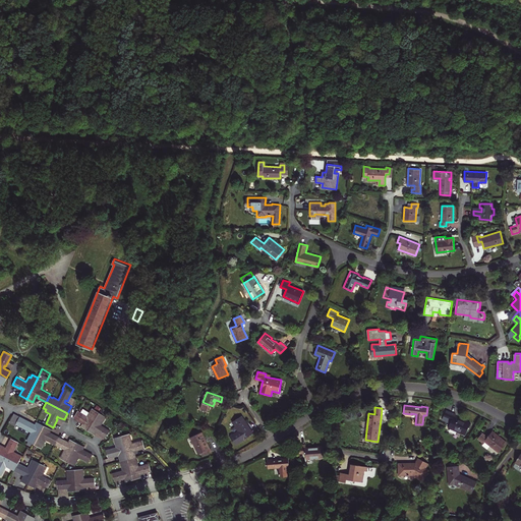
[(88,429),(99,412),(94,409),(92,411),(91,411),(88,415),(77,410),(73,417),(81,422),(82,420),(84,422),(83,423),(81,426),(88,429)]
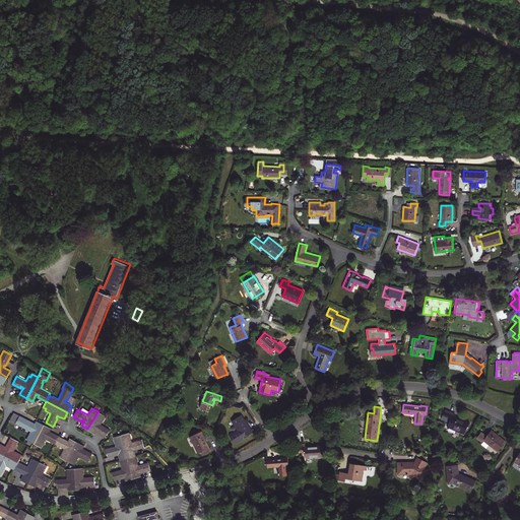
[(469,423),(456,416),(454,415),(455,413),(445,409),(443,415),(446,417),(445,420),(449,421),(447,427),(464,434),(469,423)]
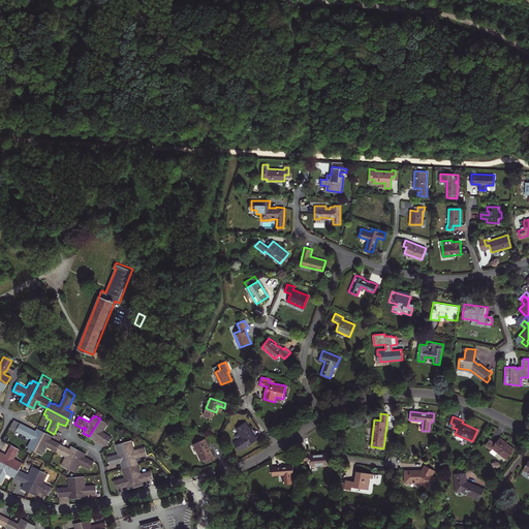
[(100,437),(99,439),(107,444),(112,437),(102,431),(105,426),(104,425),(106,422),(100,418),(89,436),(95,440),(97,438),(98,436),(100,437)]
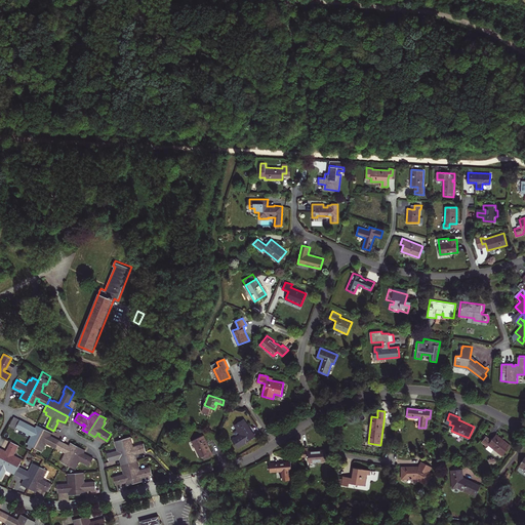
[(34,447),(44,429),(38,425),(36,429),(35,430),(33,429),(34,428),(14,416),(9,426),(14,429),(15,428),(31,436),(29,441),(30,441),(29,445),(34,447)]
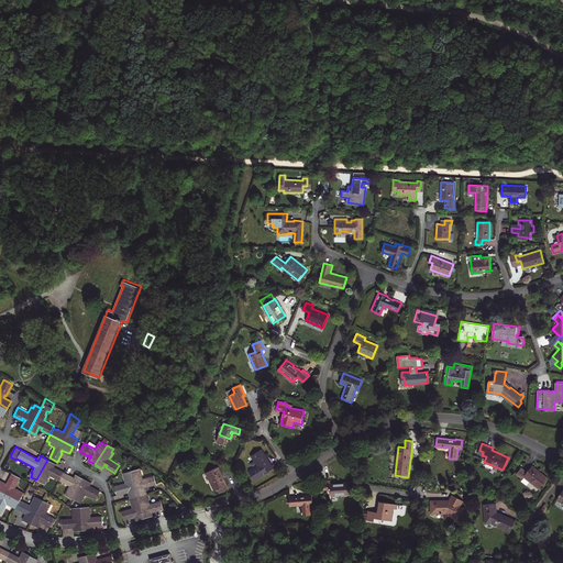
[(255,481),(274,467),(269,462),(268,463),(266,460),(268,460),(262,449),(252,455),(257,465),(249,471),(255,481)]
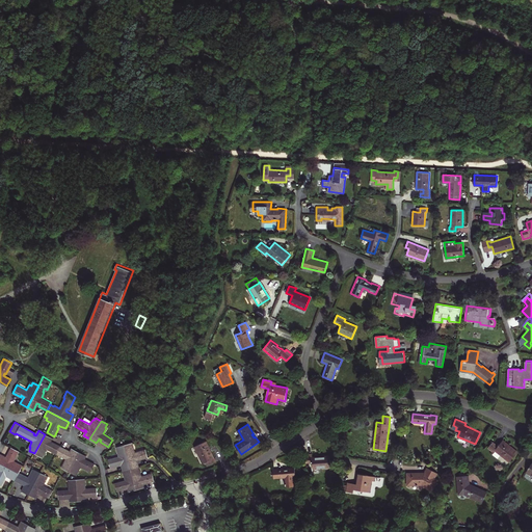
[(46,449),(56,454),(60,446),(52,442),(51,444),(49,442),(50,441),(51,437),(45,434),(34,453),(41,456),(42,453),(44,454),(46,449)]
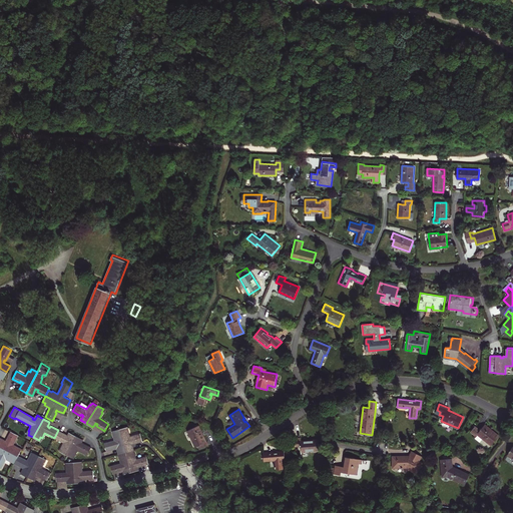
[(499,435),(485,424),(480,430),(475,426),(471,431),(476,435),(477,434),(491,445),(499,435)]
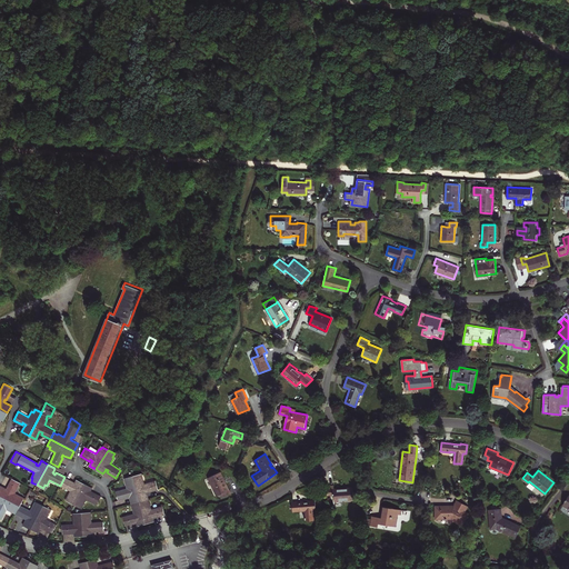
[(230,490),(221,471),(208,477),(217,496),(220,495),(222,498),(232,493),(230,490)]
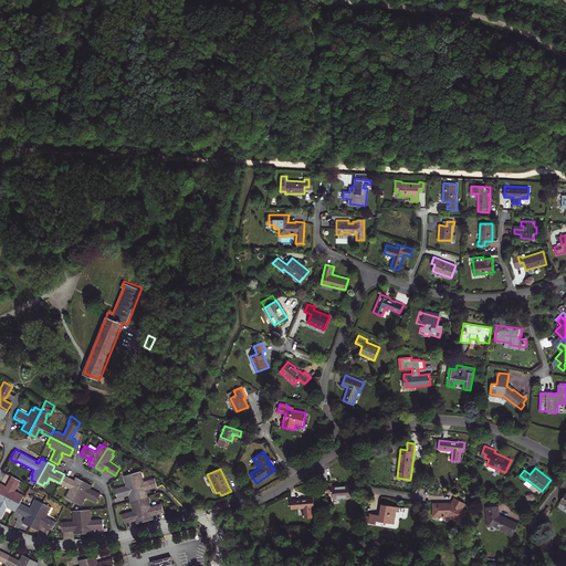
[(138,471),(132,473),(139,499),(146,496),(147,496),(145,490),(144,488),(147,486),(147,489),(157,486),(155,478),(143,480),(142,474),(139,474),(138,471)]
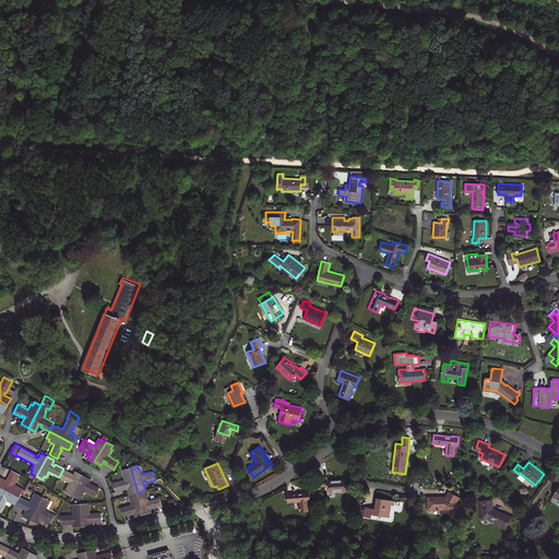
[(138,492),(130,467),(123,468),(125,472),(122,473),(125,479),(114,482),(116,491),(126,488),(125,486),(128,486),(128,488),(130,494),(131,494),(138,492)]
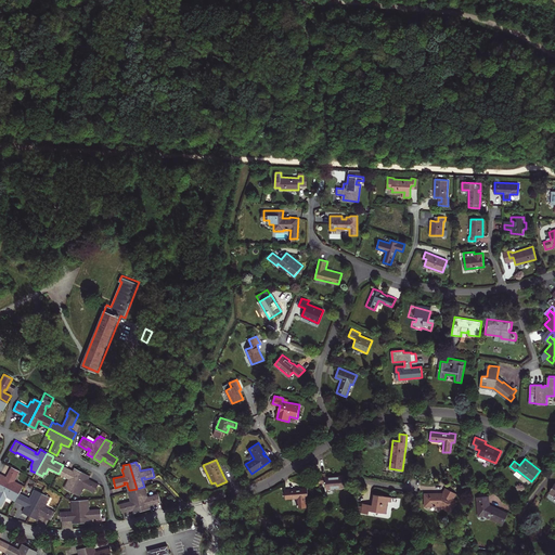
[(68,478),(65,483),(67,485),(65,488),(72,491),(82,470),(75,467),(74,470),(73,473),(71,472),(71,469),(63,465),(59,474),(68,478)]
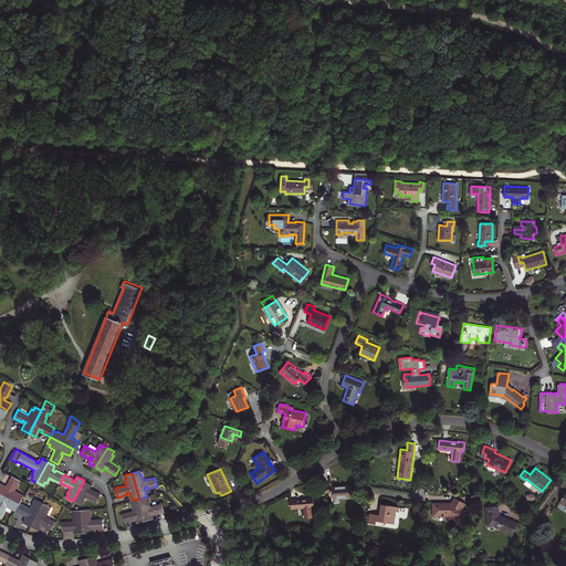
[(0,492),(20,503),(23,496),(19,495),(20,493),(14,490),(20,480),(12,475),(7,484),(9,485),(8,488),(6,486),(0,483),(0,492)]
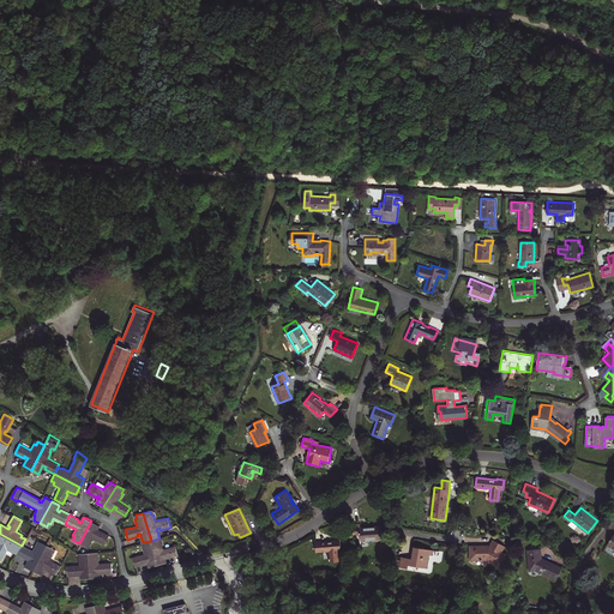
[(109,535),(100,530),(98,531),(95,530),(96,529),(98,525),(91,521),(79,543),(85,547),(88,543),(90,545),(92,539),(104,545),(109,535)]
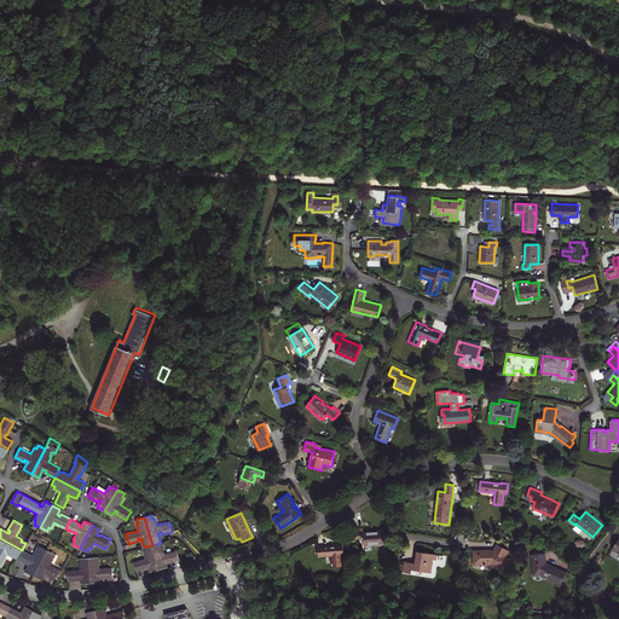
[(385,530),(374,530),(374,531),(369,532),(369,531),(364,531),(363,527),(354,528),(354,538),(364,538),(364,544),(386,543),(385,530)]
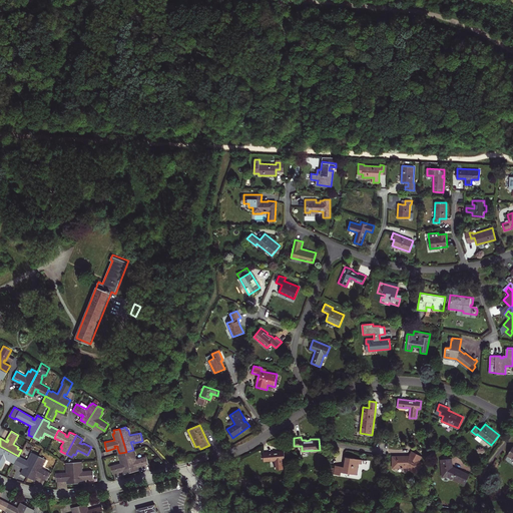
[(6,459),(11,461),(12,460),(15,461),(18,456),(0,446),(0,454),(0,455),(0,467),(1,468),(6,459)]
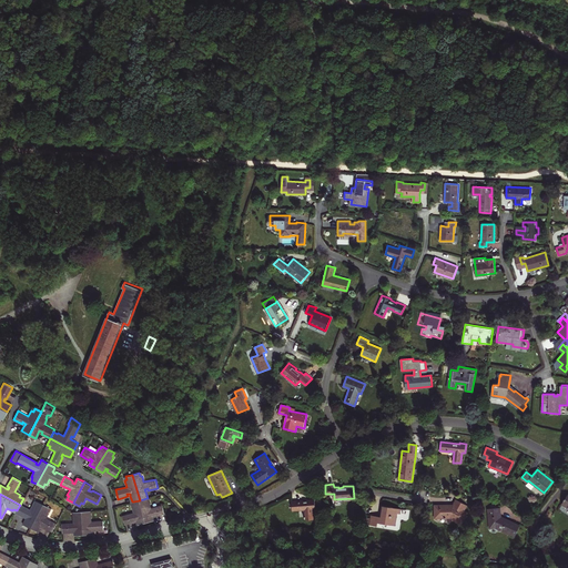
[(146,498),(140,500),(145,523),(153,520),(152,517),(152,515),(154,514),(155,516),(164,514),(162,505),(151,507),(149,501),(148,501),(146,498)]
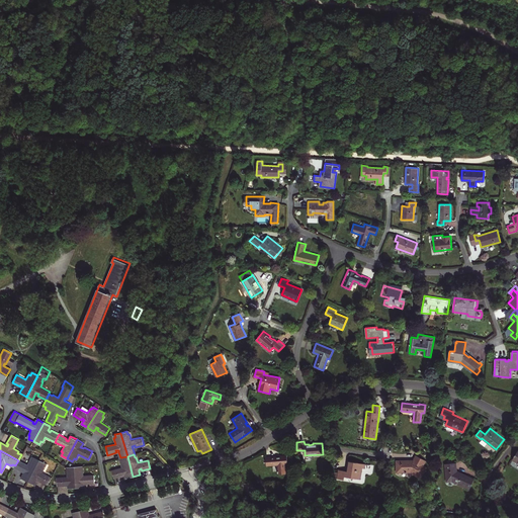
[(286,455),(279,456),(265,457),(266,465),(272,465),(272,463),(277,463),(278,473),(285,472),(284,462),(287,462),(286,455)]
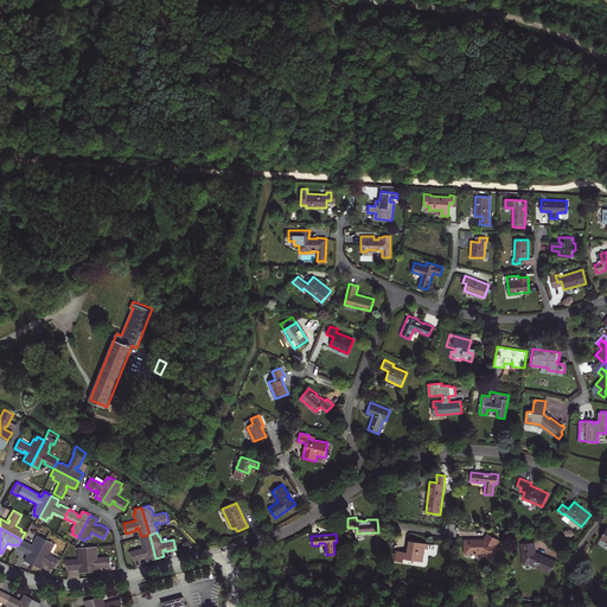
[(499,540),(487,534),(485,538),(465,540),(464,553),(480,553),(493,560),(500,548),(496,545),(499,540)]
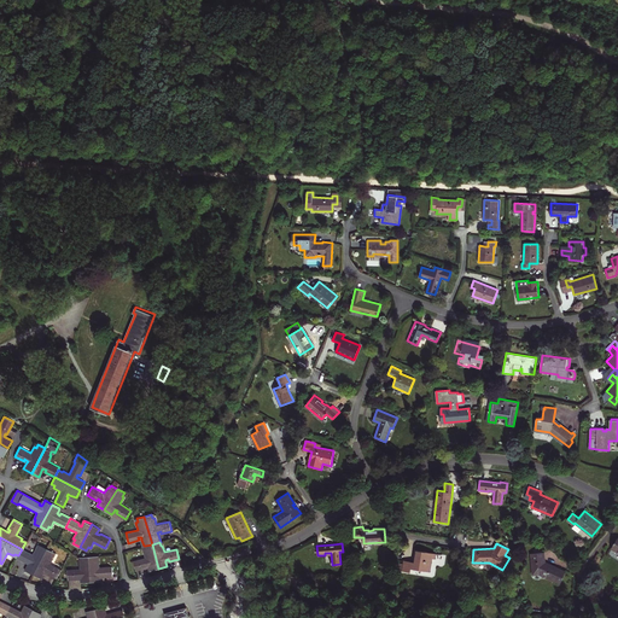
[(158,569),(152,544),(145,546),(146,551),(144,551),(145,558),(133,561),(135,571),(146,567),(146,566),(149,565),(150,567),(150,571),(158,569)]
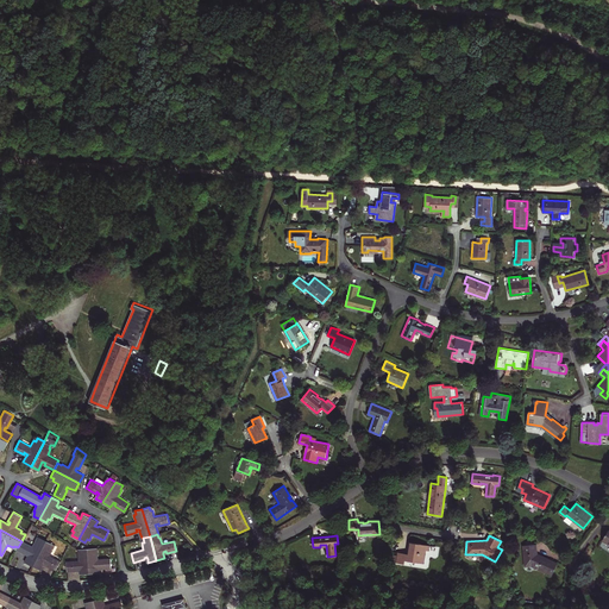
[(32,546),(22,541),(18,547),(17,550),(26,554),(27,553),(30,554),(29,556),(25,563),(33,566),(46,541),(39,538),(37,541),(36,540),(32,546)]
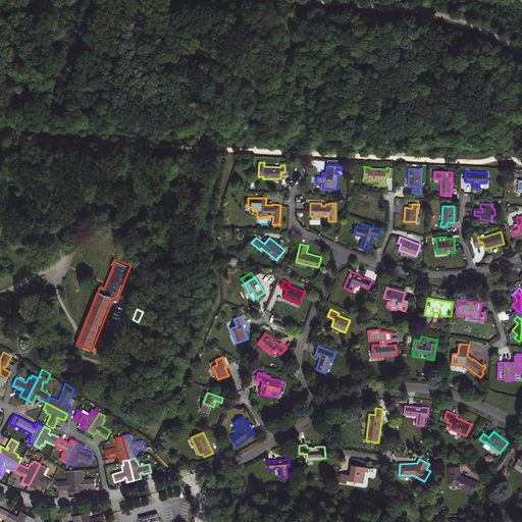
[(45,467),(40,464),(29,485),(35,488),(38,483),(38,481),(41,483),(40,484),(48,488),(52,481),(43,476),(45,471),(44,470),(45,467)]
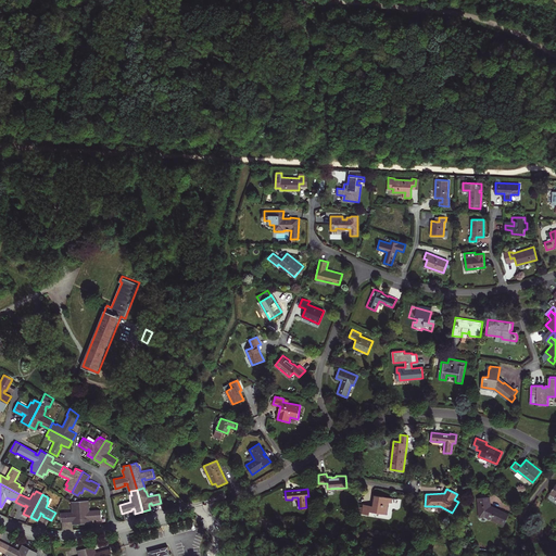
[(392,497),(375,495),(374,501),(375,501),(374,505),(364,504),(362,514),(369,514),(369,512),(387,514),(388,502),(392,502),(392,497)]
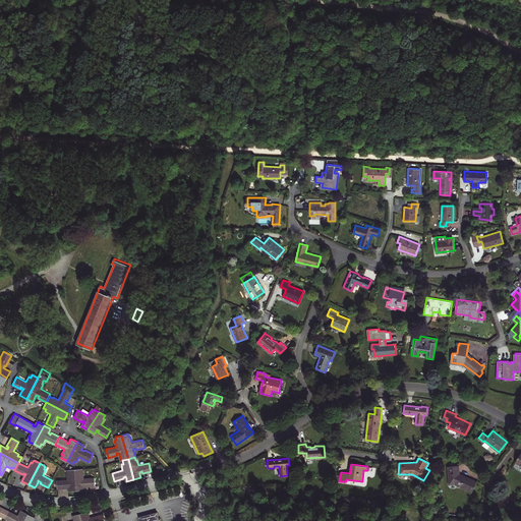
[(473,490),(477,482),(459,474),(458,465),(448,466),(450,483),(455,483),(473,490)]
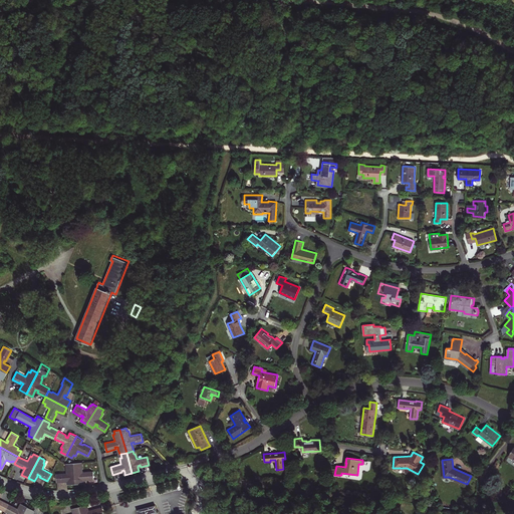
[(80,462),(74,463),(75,484),(82,483),(82,480),(82,478),(84,478),(85,479),(93,479),(93,470),(82,471),(82,465),(80,466),(80,462)]
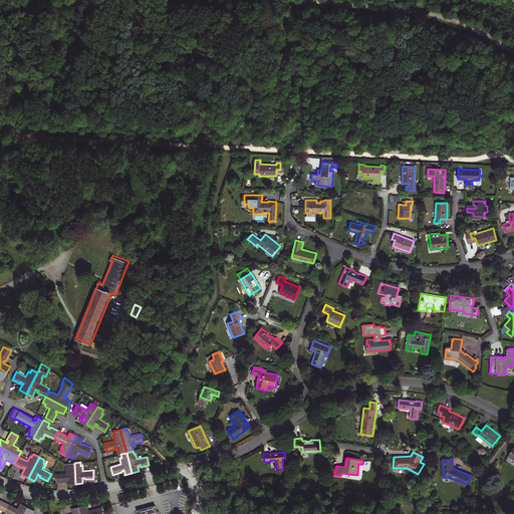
[(75,484),(74,463),(67,463),(67,467),(66,467),(66,473),(56,473),(56,482),(66,481),(66,479),(68,479),(68,481),(68,484),(75,484)]
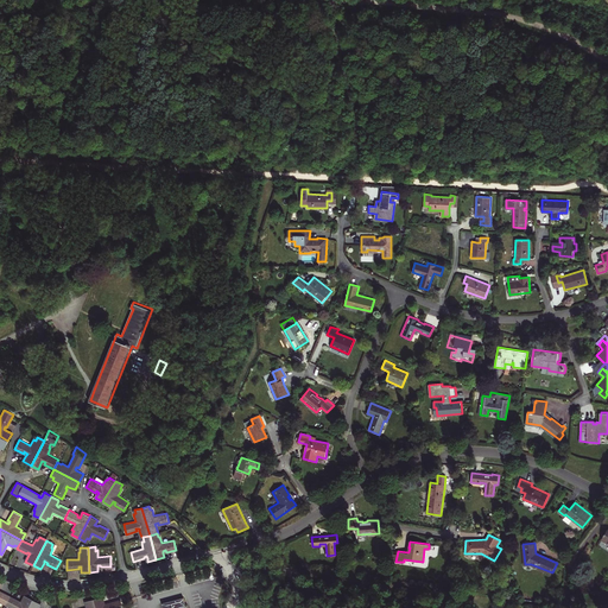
[(0,584),(1,583),(0,582),(0,601),(5,605),(10,596),(0,591),(0,584)]
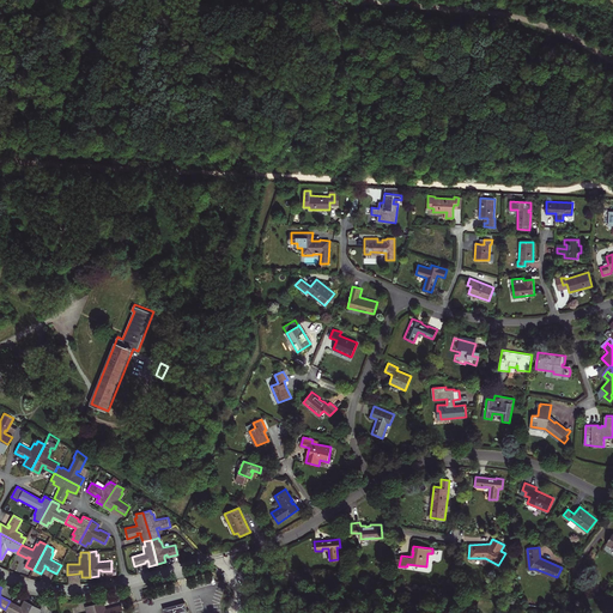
[(28,612),(32,605),(25,601),(22,607),(20,608),(18,607),(19,606),(10,601),(5,610),(11,612),(28,612)]
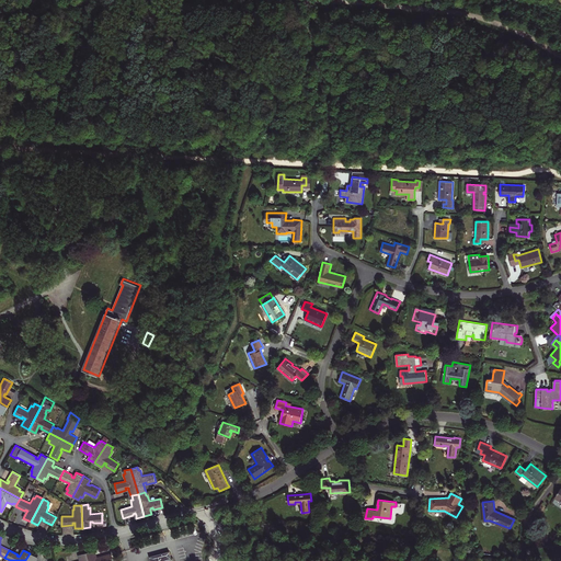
[(94,550),(87,552),(88,560),(113,560),(111,553),(99,557),(99,558),(96,559),(95,557),(94,550)]
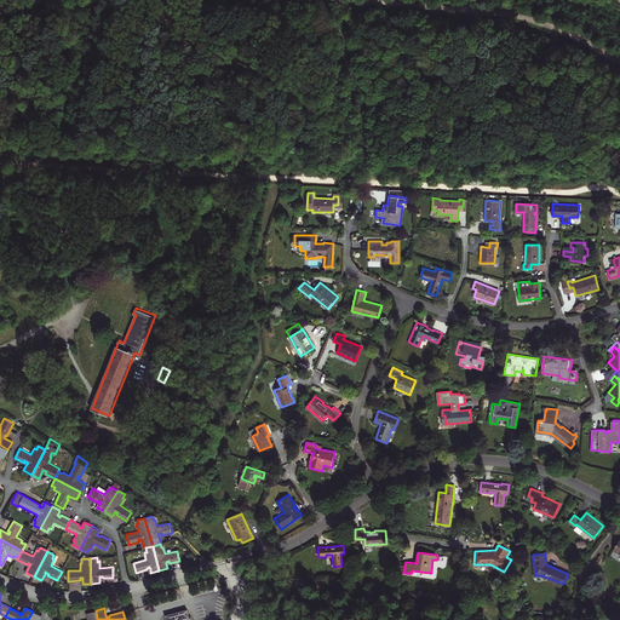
[(189,619),(187,609),(165,615),(166,619),(189,619)]
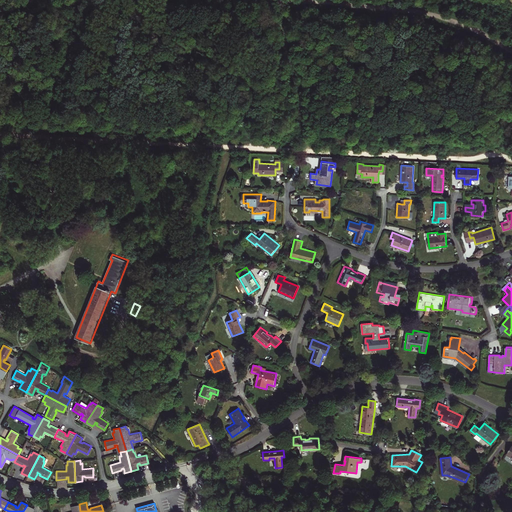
All buildings are outlined.
